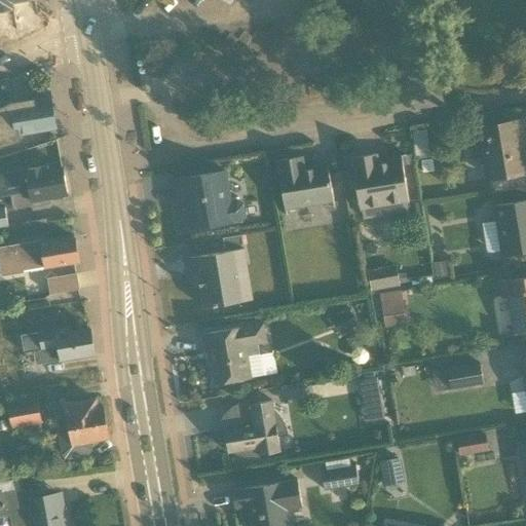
[(12,3),(28,0),(0,0),(0,11),(12,10),(12,3)]
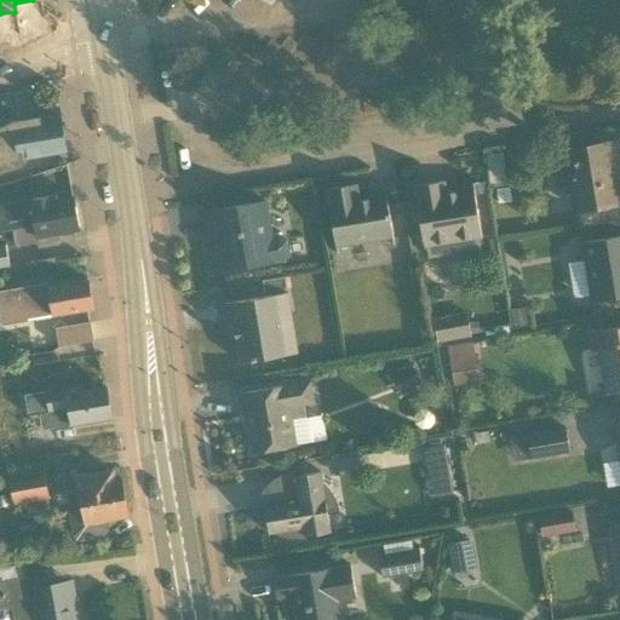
[(38,119),(12,124),(19,160),(64,151),(58,110),(38,114),(38,119)]
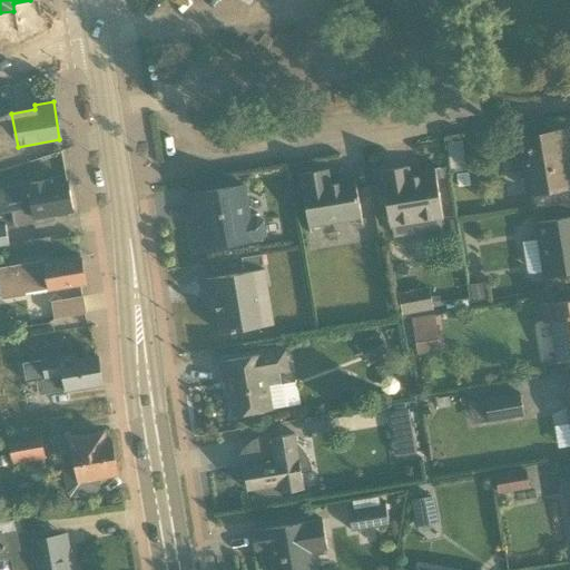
[(18,147),(11,114),(0,119),(0,159),(20,151),(18,147)]
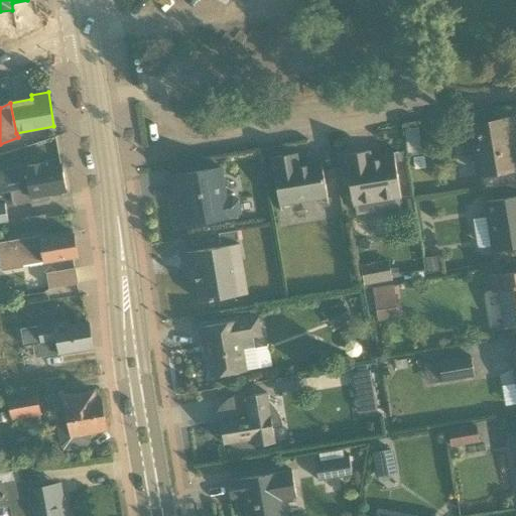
[(515,138),(513,119),(468,127),(476,176),(514,170),(509,140),(515,138)]
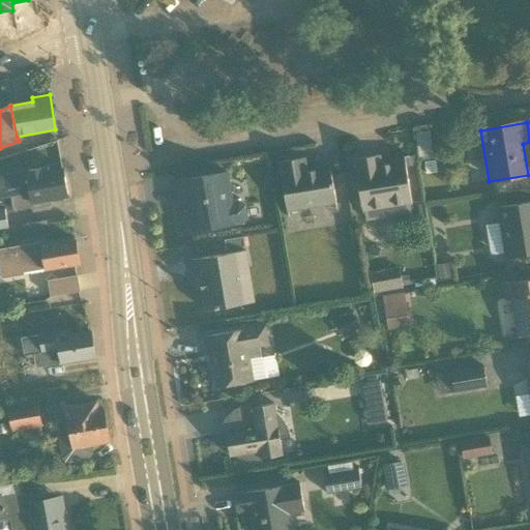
[(428,131),(415,135),(419,163),(433,159),(428,131)]
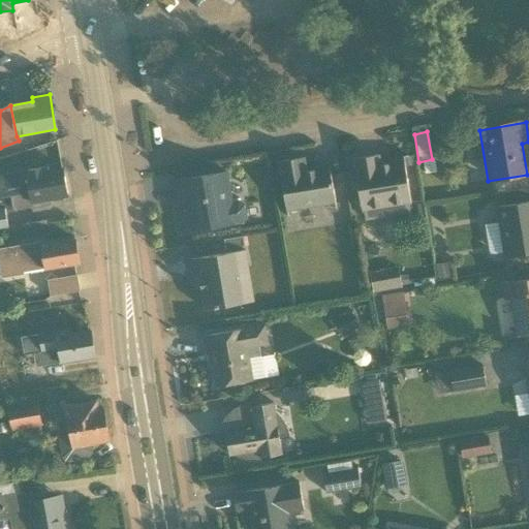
[(358,181),(365,221),(409,214),(408,205),(411,204),(403,157),(389,160),(390,163),(380,164),(378,155),(353,159),(358,181)]
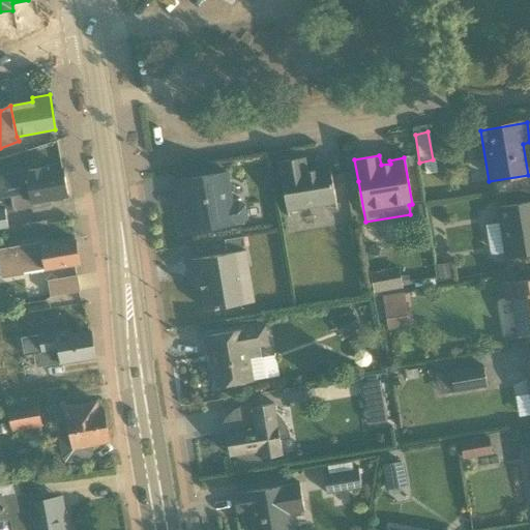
[(329,168),(305,172),(303,158),(277,163),(287,214),(336,206),(329,168)]
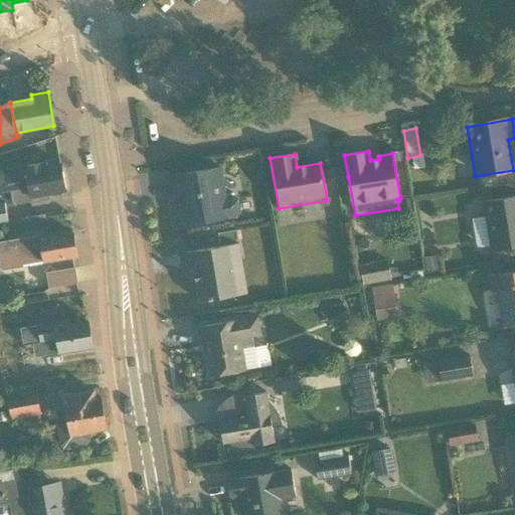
[(43,165),(5,171),(8,187),(3,188),(6,201),(65,191),(60,166),(44,169),(43,165)]
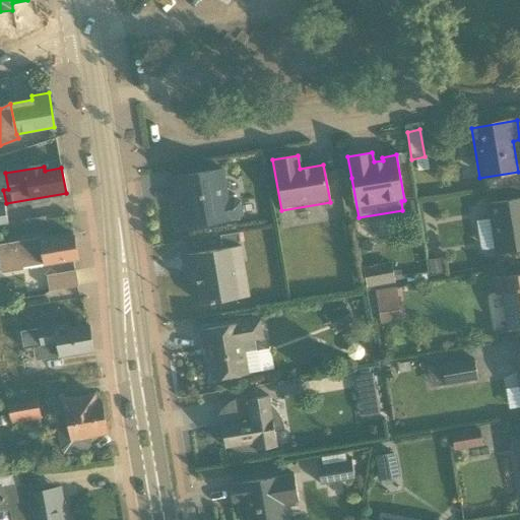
[(221,170),(175,177),(183,230),(244,219),(240,197),(226,199),(221,170)]
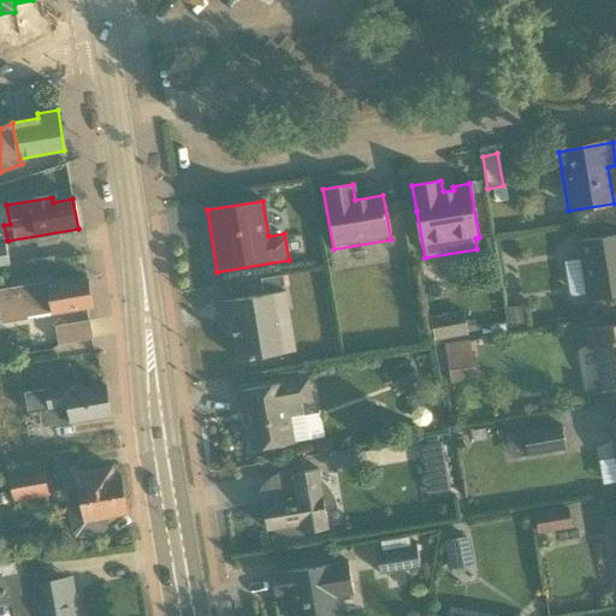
[(615,297),(615,235),(576,242),(580,261),(564,264),(570,300),(586,296),(587,303),(615,297)]
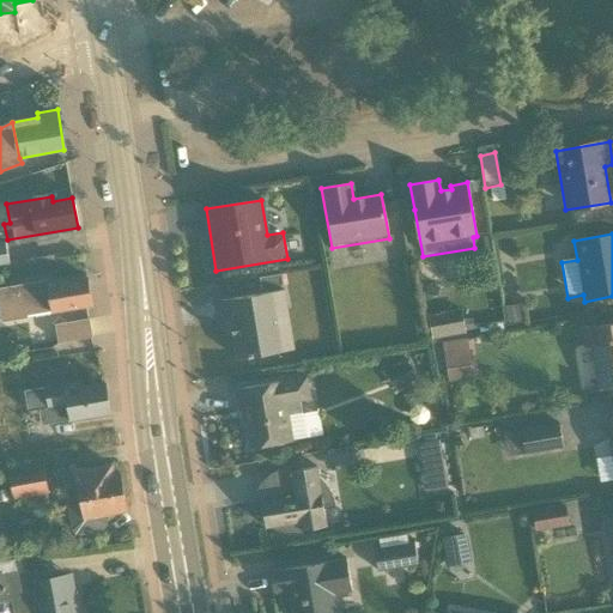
[(0,320),(0,322),(54,313),(91,307),(86,279),(49,286),(48,281),(0,290),(0,320)]
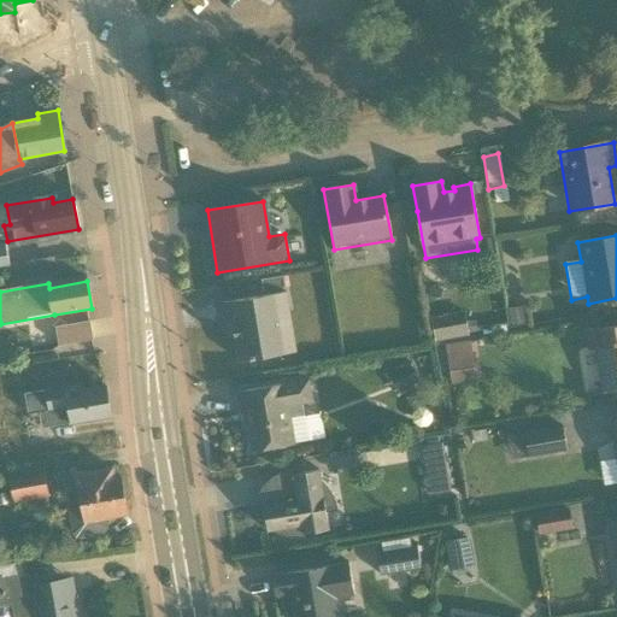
[(286,293),(221,305),(224,325),(231,324),(239,364),(297,353),(286,293)]
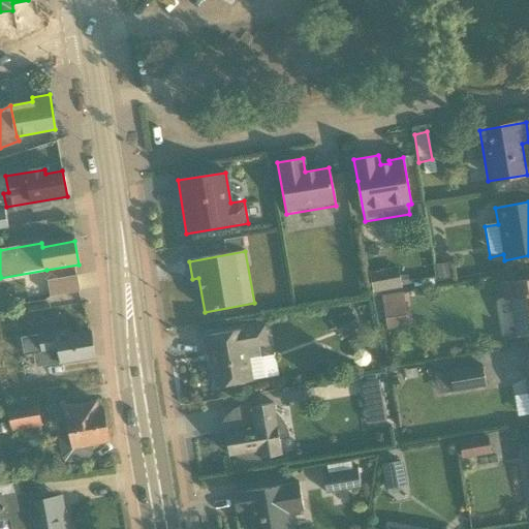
[(448,263),(435,266),(438,281),(452,279),(448,263)]
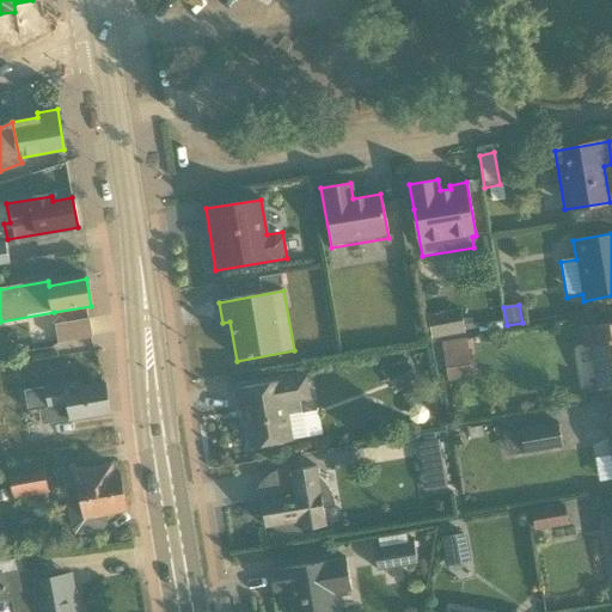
[(461,311),(428,317),(433,340),(465,334),(461,311)]
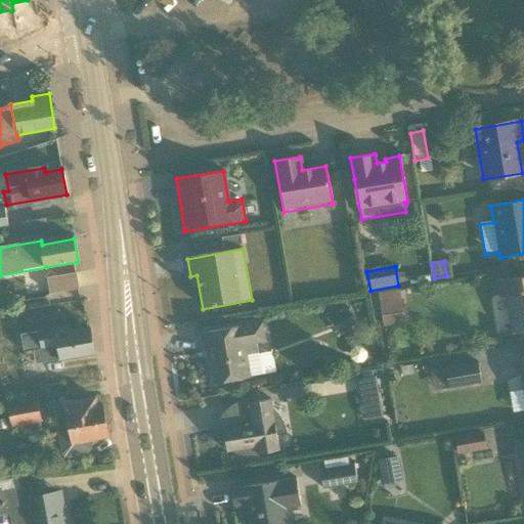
[(74,273),(47,278),(49,294),(77,289),(74,273)]
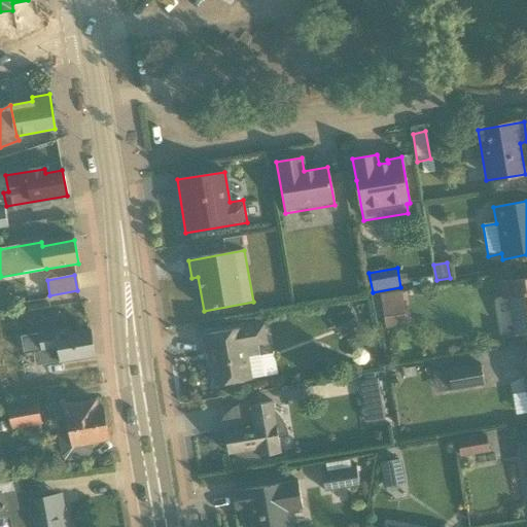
[(526,280),(499,285),(502,301),(506,300),(513,335),(526,332),(526,280)]
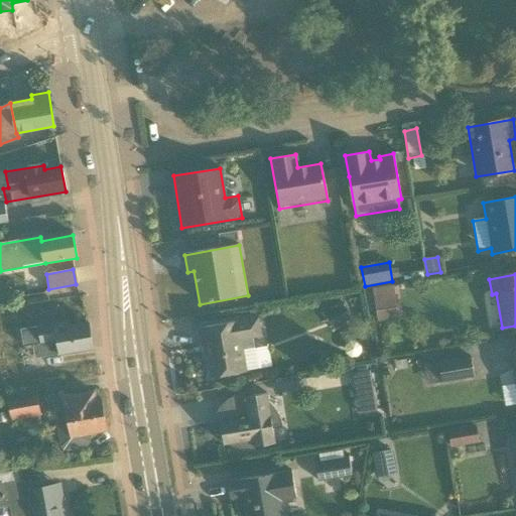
[(395,298),(375,301),(378,323),(399,318),(395,298)]
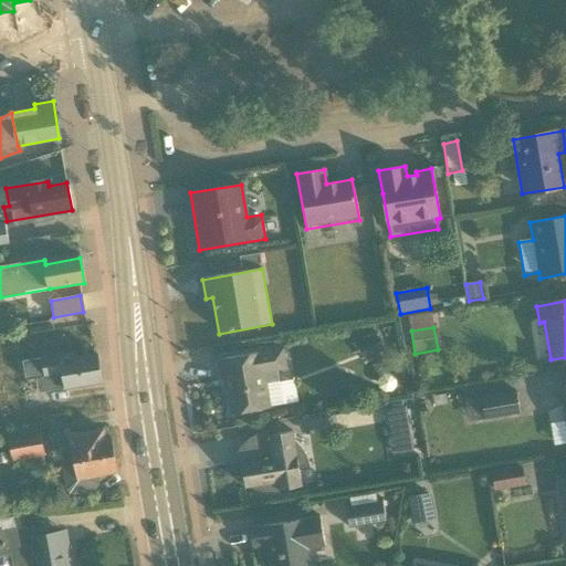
[(386,349),(375,334),(360,344),(371,359),(386,349)]
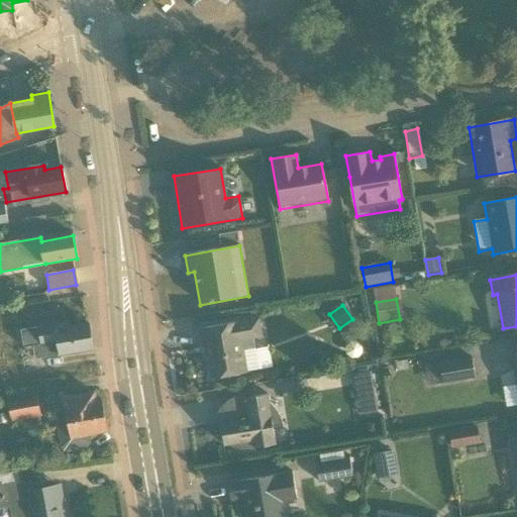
[(261,319),(199,329),(201,345),(204,344),(210,380),(259,372),(253,341),(264,339),(261,319)]
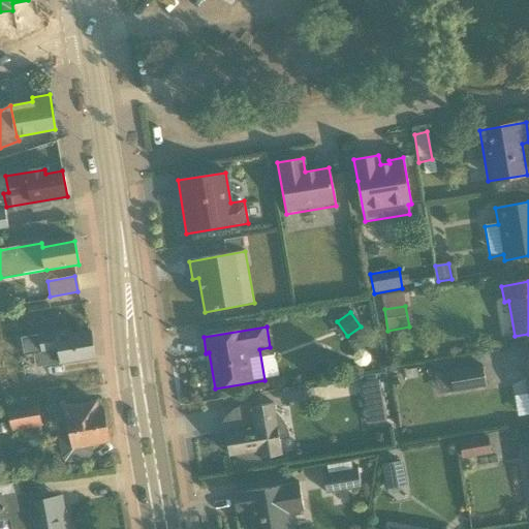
[(92,346),(90,332),(70,335),(69,330),(21,338),(23,350),(18,351),(19,359),(58,351),(60,364),(94,358),(92,346)]
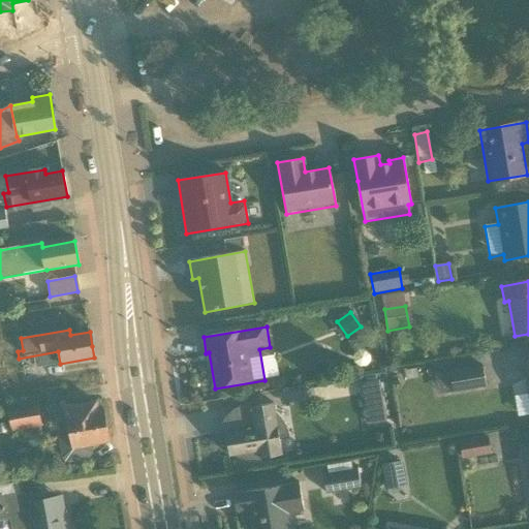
[(435,393),(488,384),(484,359),(431,367),(435,393)]
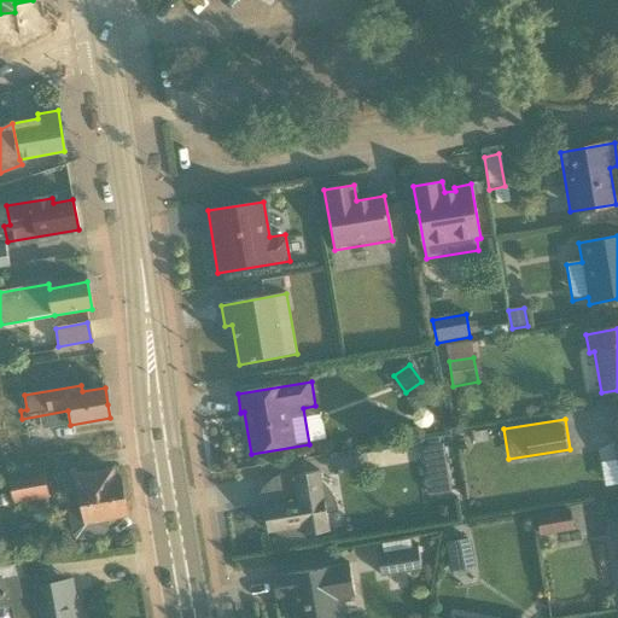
[(425,444),(432,491),(454,488),(445,441),(425,444)]
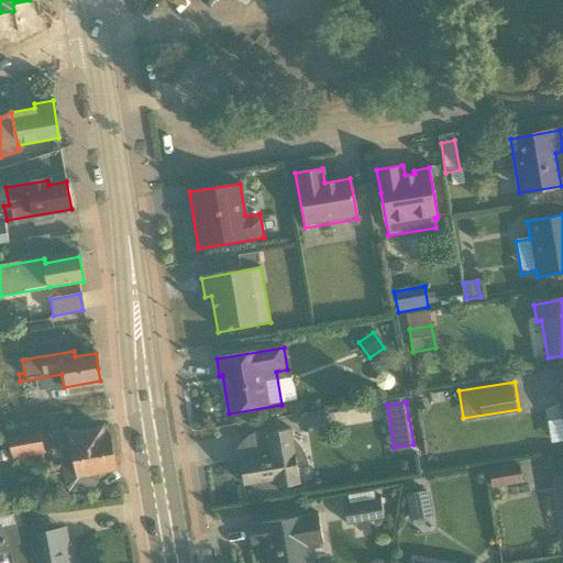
[(46,454),(42,429),(9,434),(12,460),(46,454)]
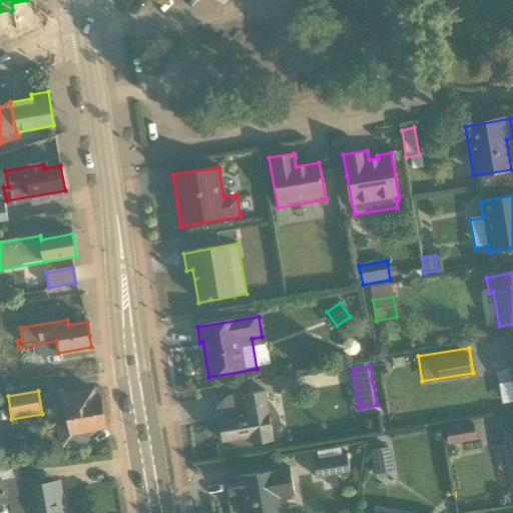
[(274,441),(266,391),(242,395),(246,416),(218,421),(222,442),(249,438),(250,445),(274,441)]
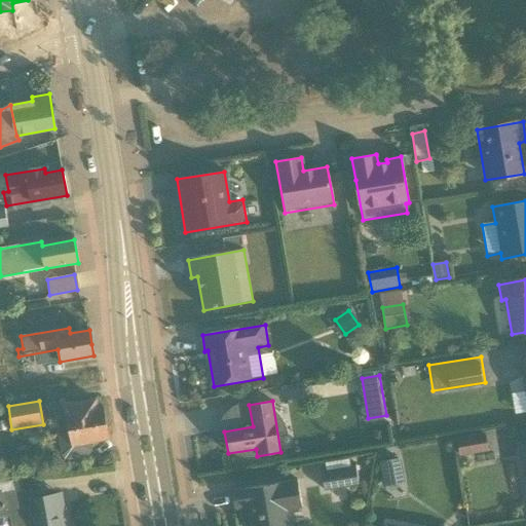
[(89,443),(108,439),(102,408),(87,410),(86,402),(59,407),(54,412),(61,455),(68,459),(87,456),(90,450),(89,443)]
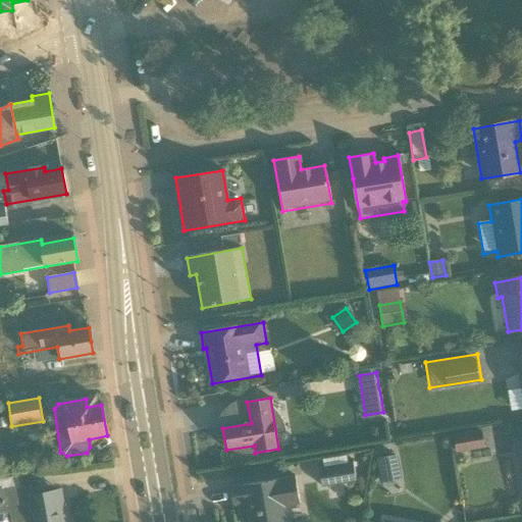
[(486,438),(457,439),(458,450),(486,449),(486,438)]
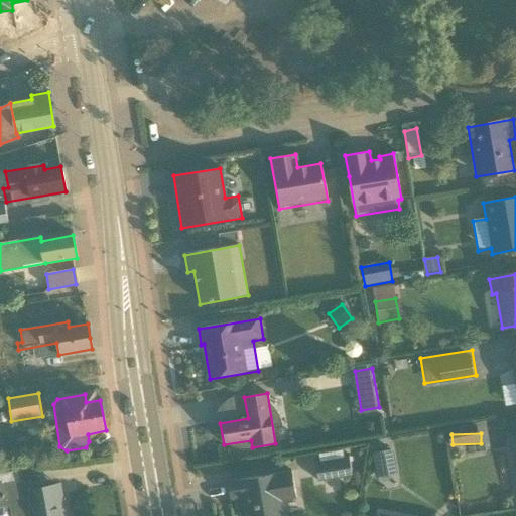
[(390,456),(372,458),(375,480),(393,478),(390,456)]
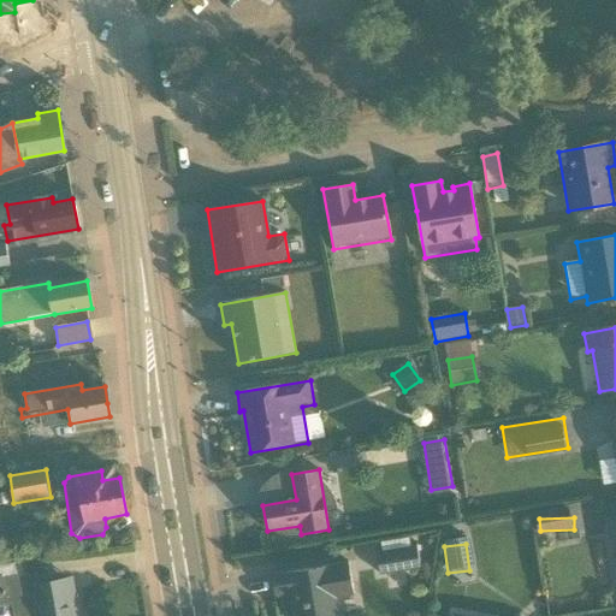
[(416,546),(374,555),(379,576),(420,568),(416,546)]
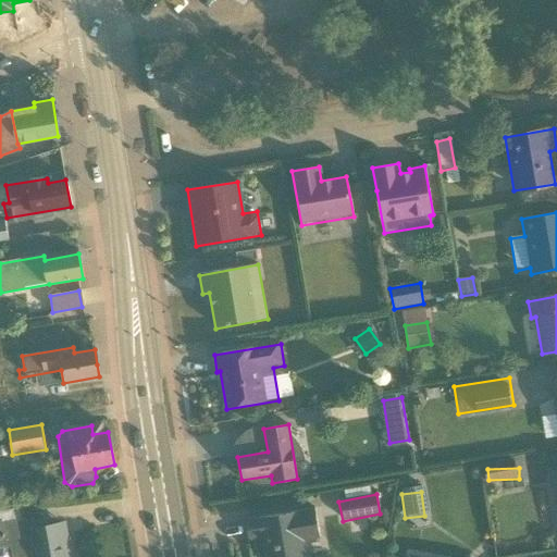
[(0,548),(12,547),(13,556),(66,556),(62,525),(24,531),(21,509),(0,511),(0,548)]
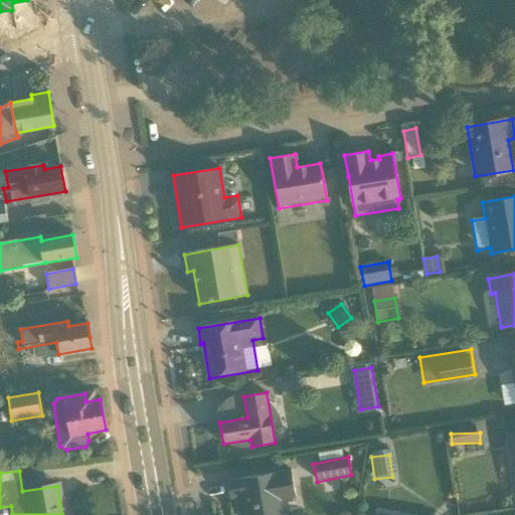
[(231,499),(241,497),(243,514),(275,514),(282,514),(280,502),(294,500),(293,494),(289,471),(261,476),(228,481),(231,499)]
